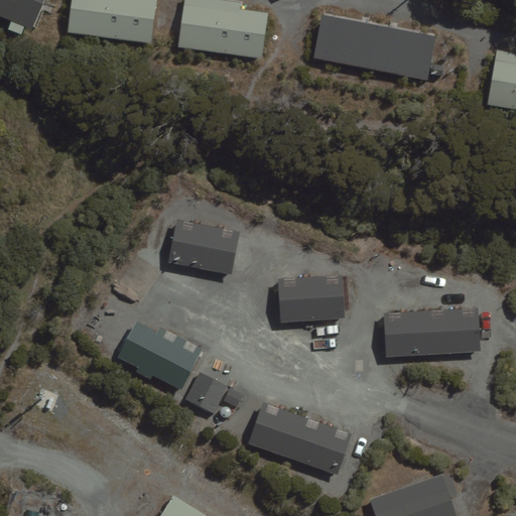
[(43,0),(0,0),(0,15),(12,21),(8,29),(21,35),(25,26),(32,29),(43,0)]
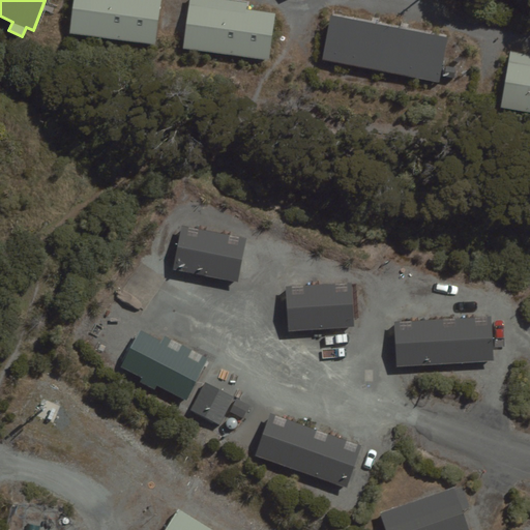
[(74,0),(69,33),(155,45),(160,0),(74,0)]
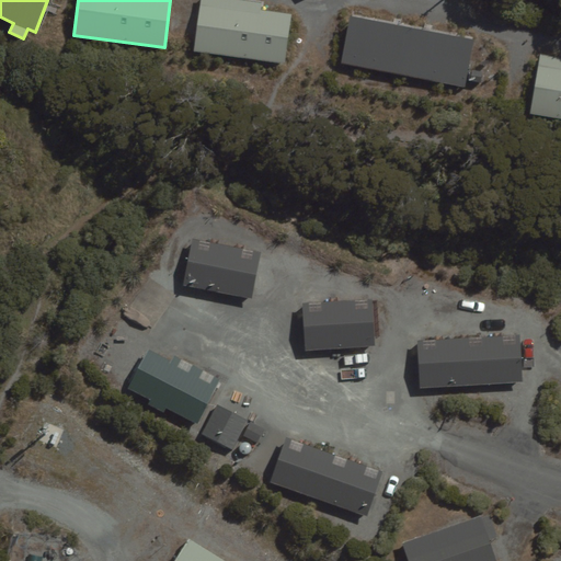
[(262,2),(241,0),(201,0),(194,50),(285,63),(292,14),(261,11),(262,2)]
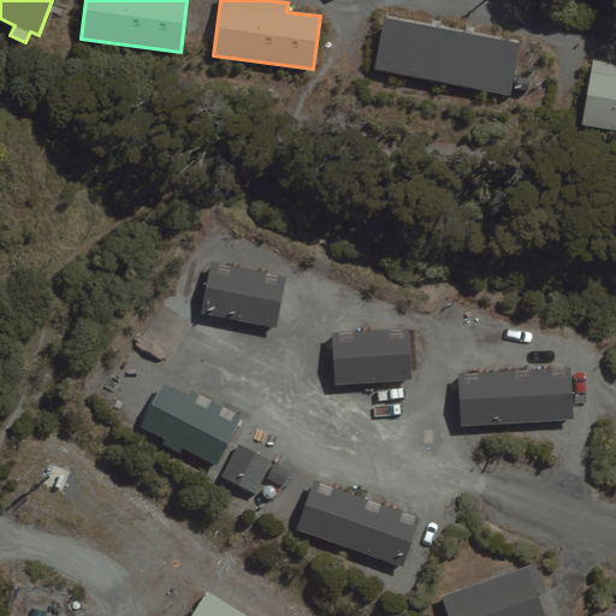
[(521,43),(385,17),(374,69),(510,95),(521,43)]
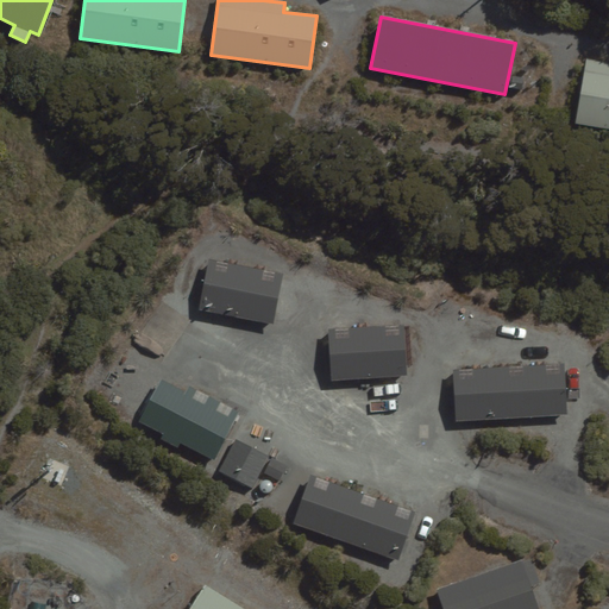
[(608,62),(586,58),(576,124),(608,129),(608,62)]
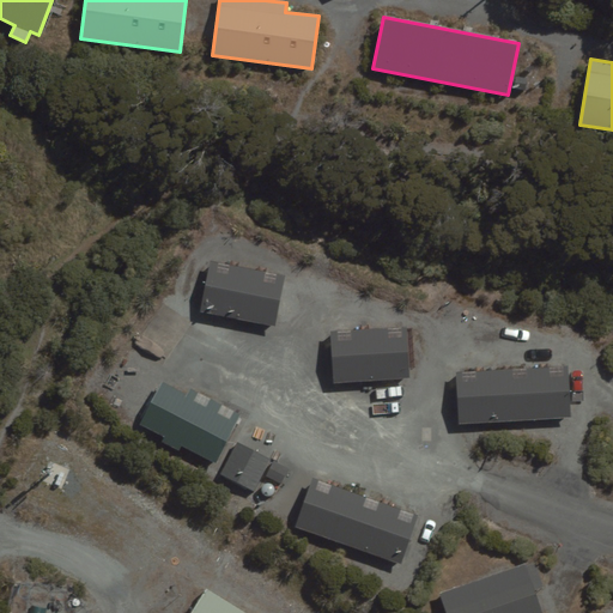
[(528,79),(516,77),(514,87),(526,90),(528,79)]
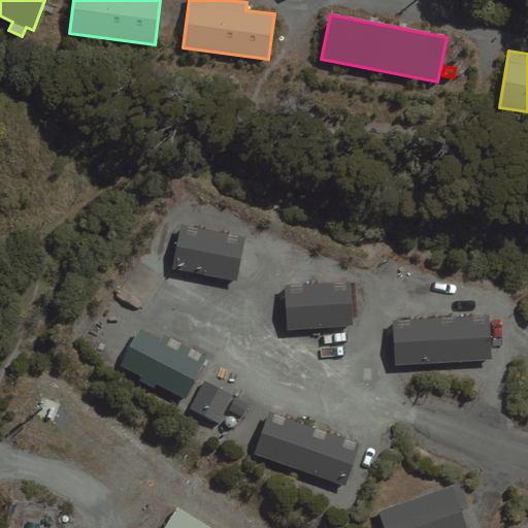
[(182,225),(172,268),(237,282),(245,237),(182,225)]
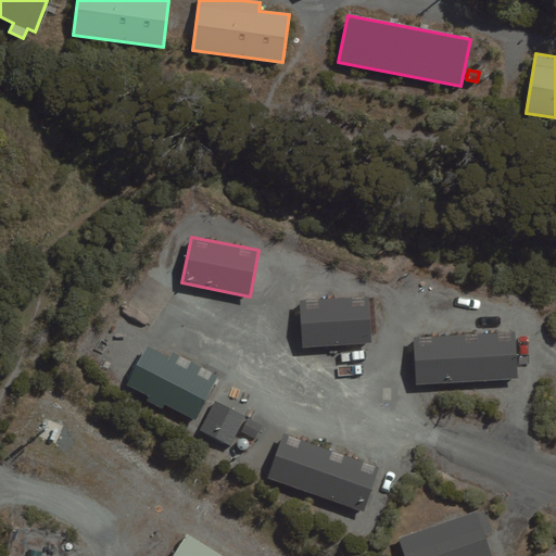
[(303,348),(373,343),(369,297),(300,301),(303,348)]
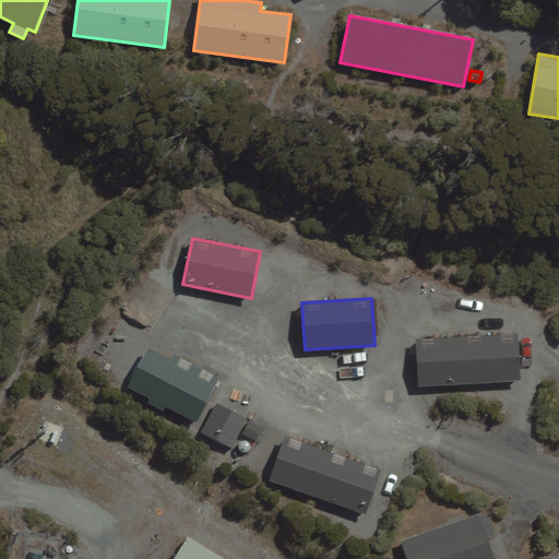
[(418,387),(521,381),(519,333),(416,339),(418,387)]
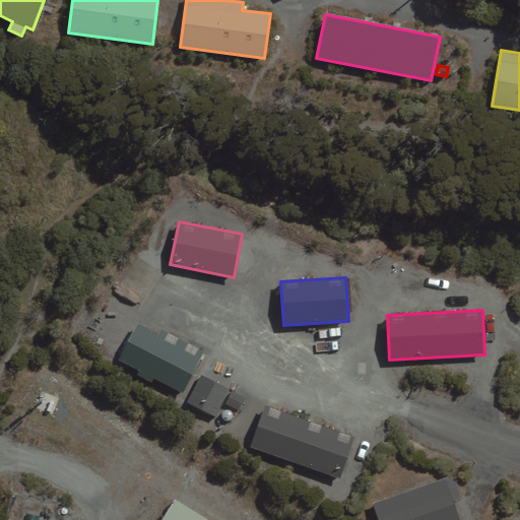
[(137,323),(118,361),(138,371),(136,375),(152,383),(154,379),(183,393),(204,351),(161,329),(159,335),(137,323)]
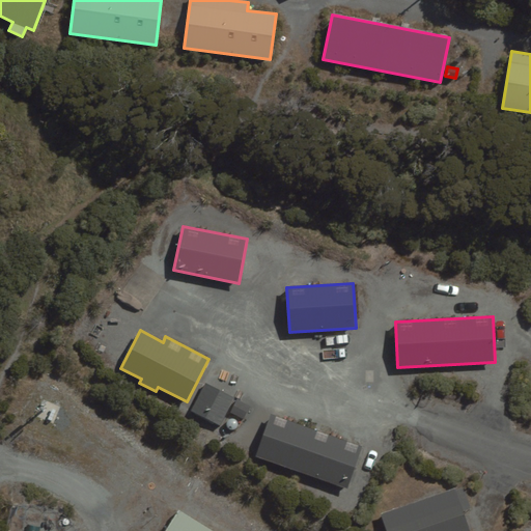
[(221,426),(234,398),(204,383),(191,411),(221,426)]
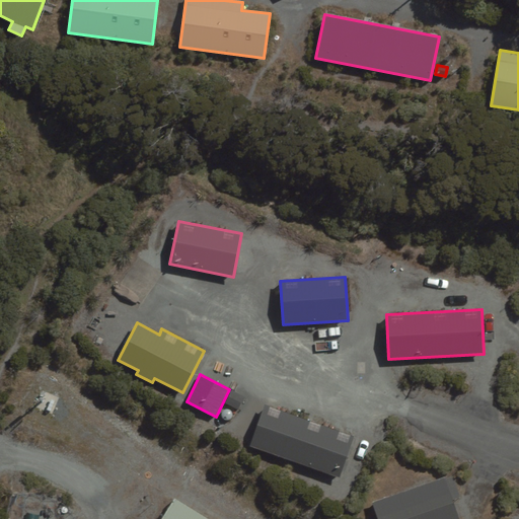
[(245,396),(231,390),(225,403),(238,411),(245,396)]
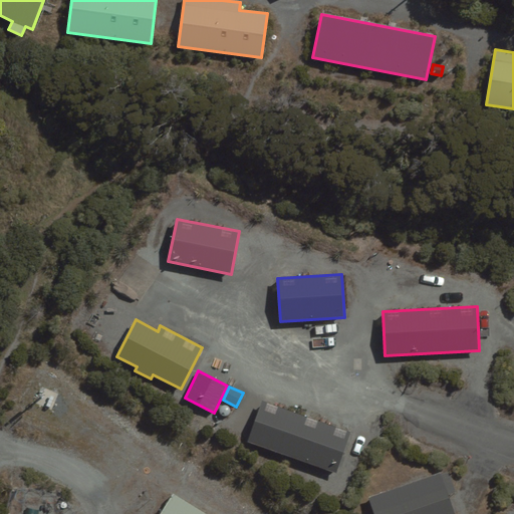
[(262,401),(248,442),(336,474),(351,433),(262,401)]
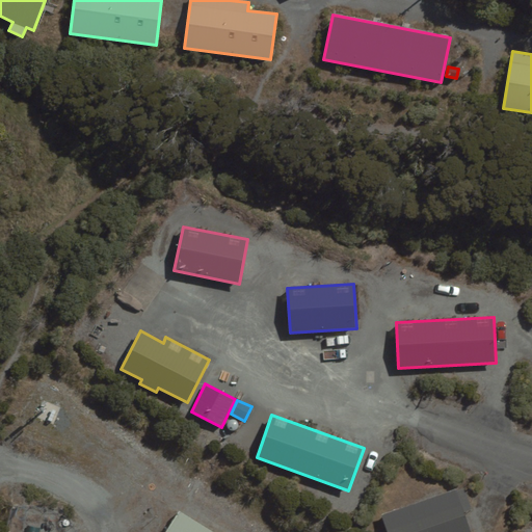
[(463,485),(381,514),(388,531),(471,531),(464,514),(473,511),(463,485)]
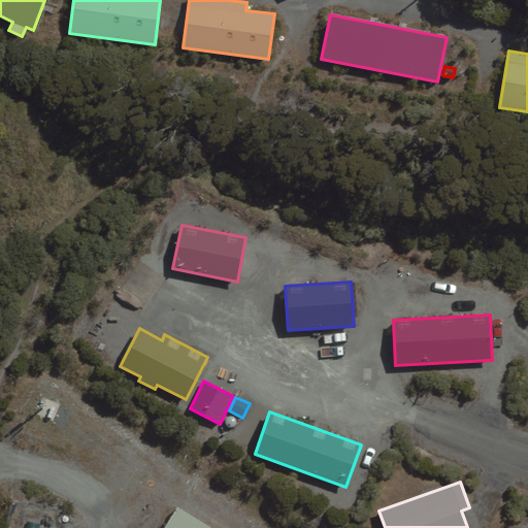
[(211,527),(178,506),(164,527),(211,527)]
